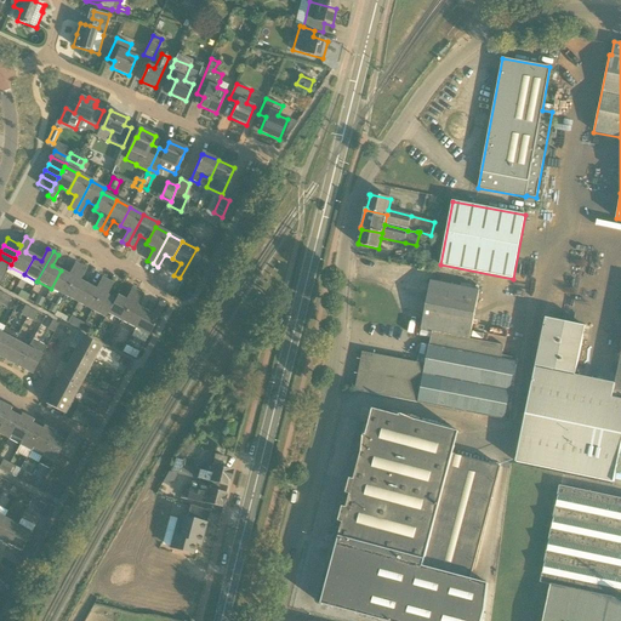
[(11,265),(0,258),(0,267),(7,272),(10,267),(11,265)]
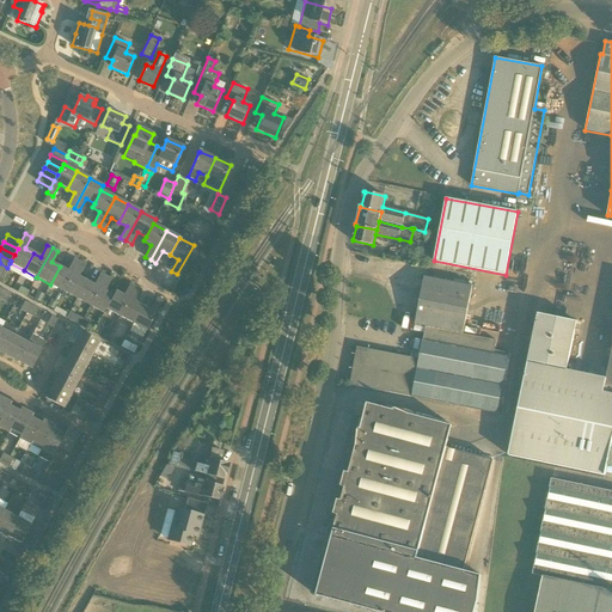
[(63,292),(80,262),(74,259),(68,271),(60,267),(50,285),(63,292)]
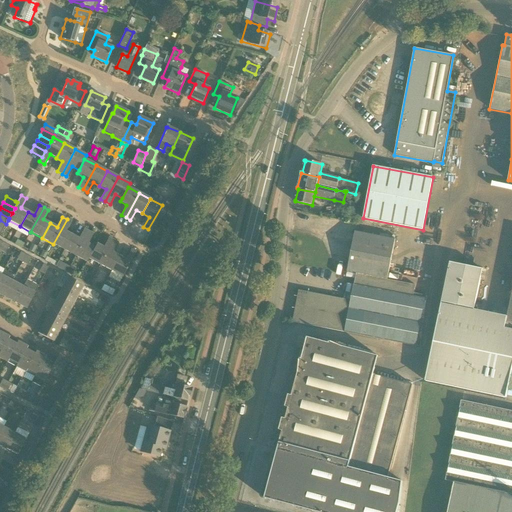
[(71,222),(67,219),(53,244),(64,250),(72,235),(66,232),(71,222)]
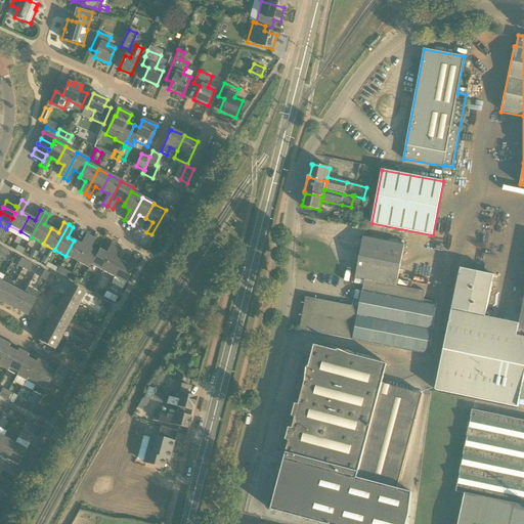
[(91,236),(86,234),(81,245),(74,241),(66,256),(78,262),(91,236)]
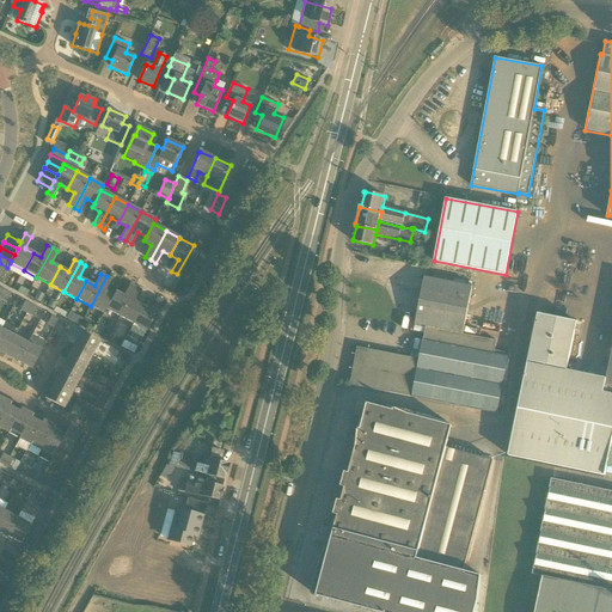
[(106,276),(91,306),(104,313),(106,310),(114,295),(105,292),(111,280),(106,276)]
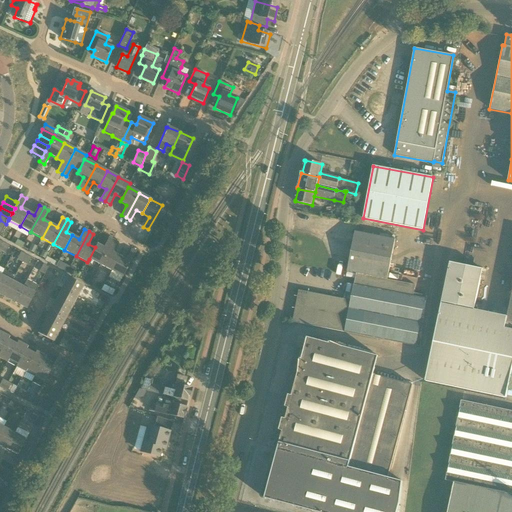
[(389,279),(395,239),(355,231),(347,272),(356,273),(389,279)]
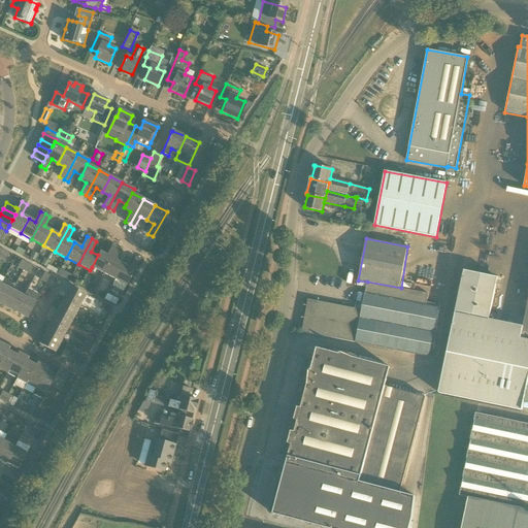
[(98,255),(92,267),(103,273),(117,248),(112,245),(106,255),(100,252),(98,255)]
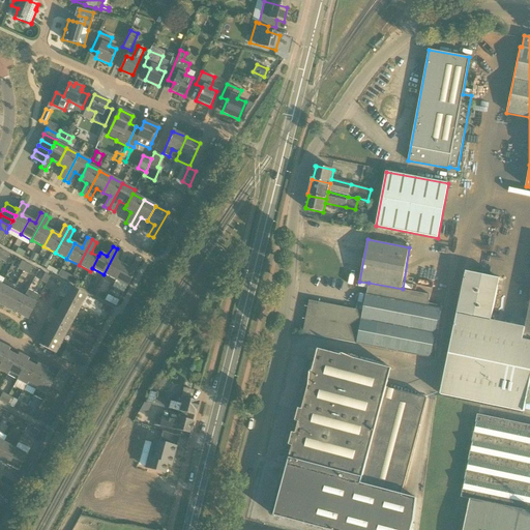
[(104,274),(115,281),(123,265),(117,261),(122,252),(117,248),(104,274)]
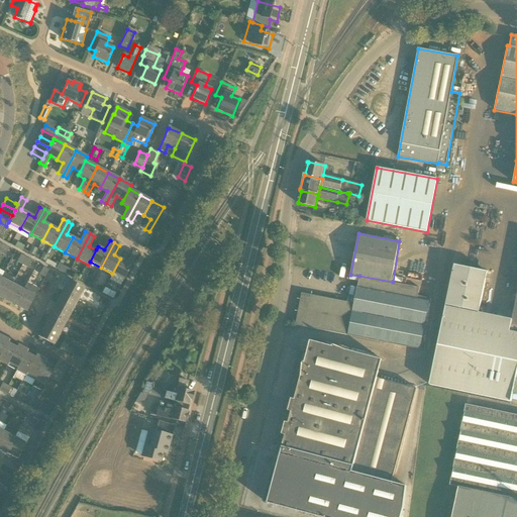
[(9,248),(4,245),(0,252),(5,255),(9,248)]
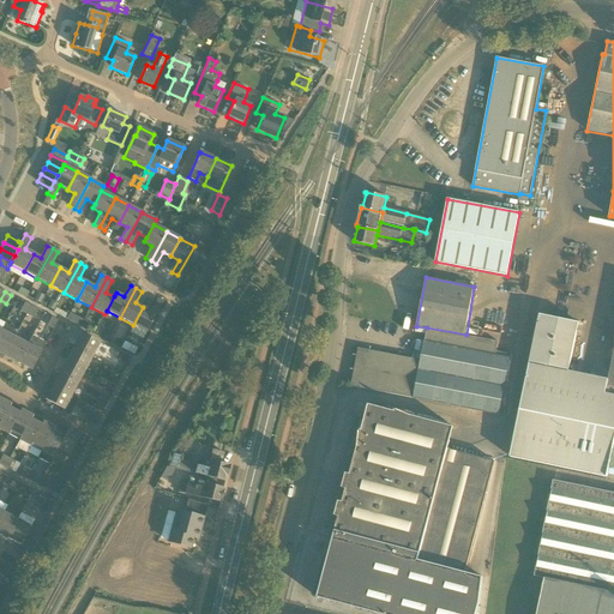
[(40,304),(44,296),(38,293),(34,300),(40,304)]
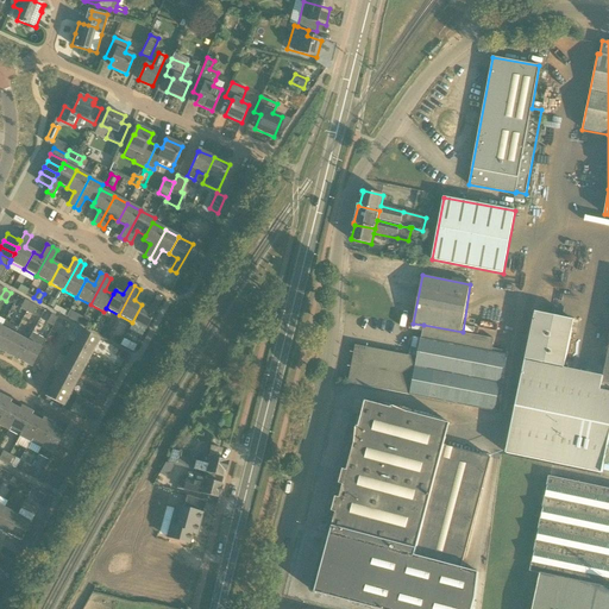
[(132,322),(146,330),(162,300),(156,297),(150,308),(142,305),(132,322)]
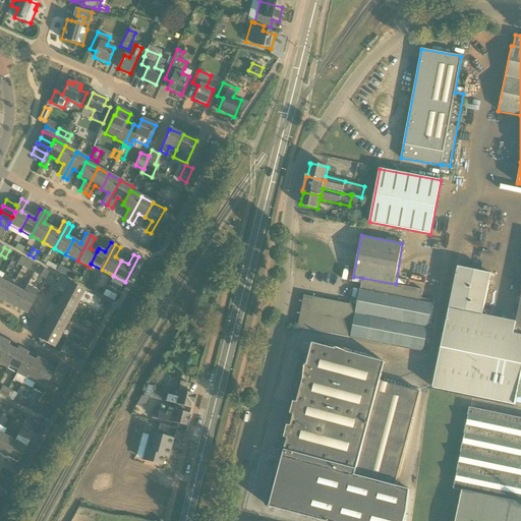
[(17,265),(22,267),(26,259),(21,256),(17,265)]
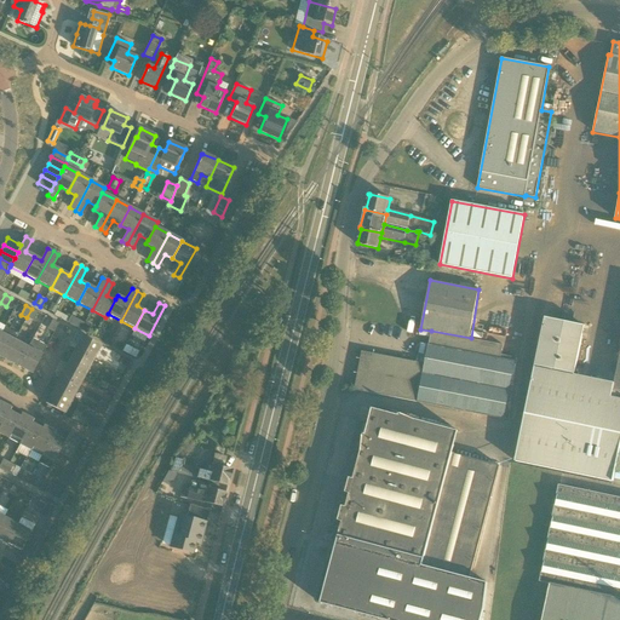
[(38,313),(32,309),(27,317),(33,321),(38,313)]
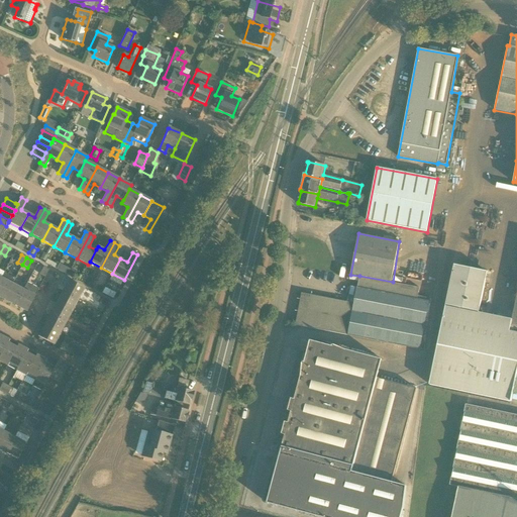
[(516,294),(512,319),(479,313),(487,272),(454,265),(429,385),(511,402),(516,372),(516,294)]
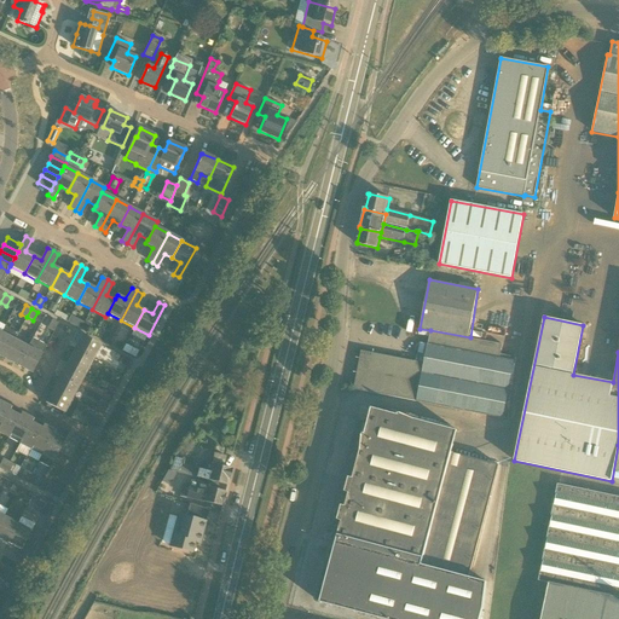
[(55,333),(59,323),(52,319),(47,329),(55,333)]
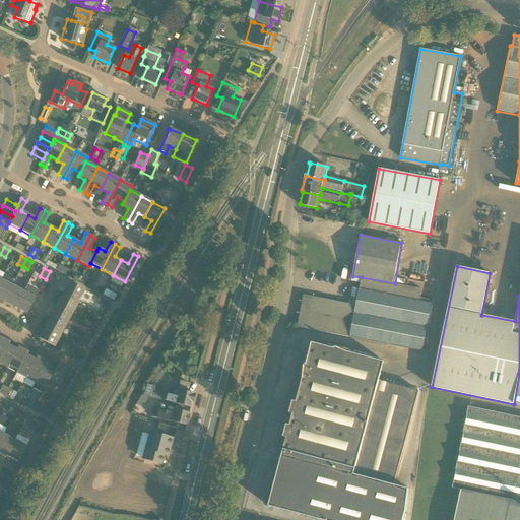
[(74,279),(77,273),(72,270),(68,276),(74,279)]
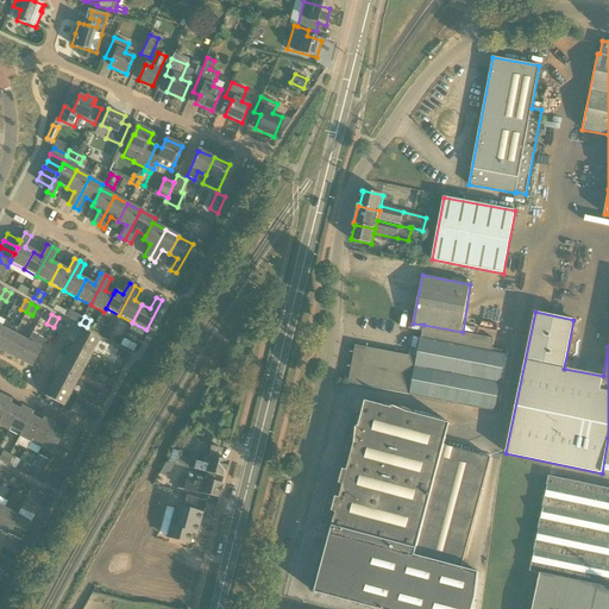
[(495,412),(506,355),(491,352),(494,339),(463,332),(424,325),(416,357),(356,345),(349,383),(495,412)]
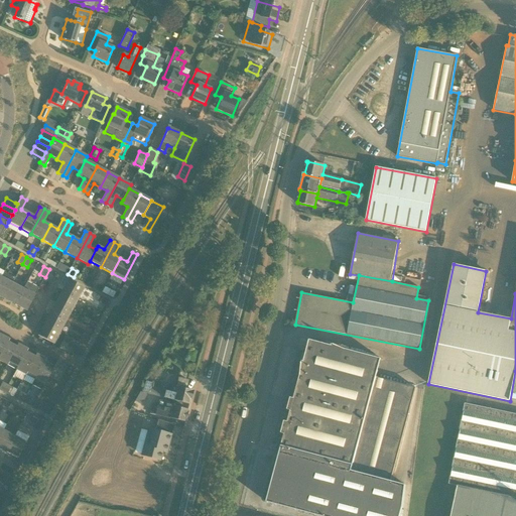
[(1,277),(0,279),(0,296),(4,299),(12,283),(1,277)]
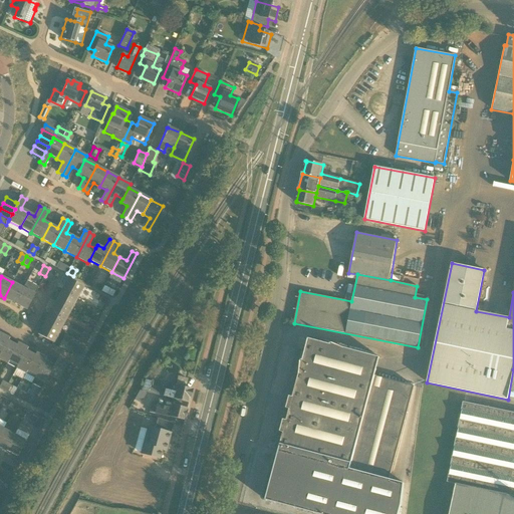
[(90,285),(93,278),(88,276),(85,282),(90,285)]
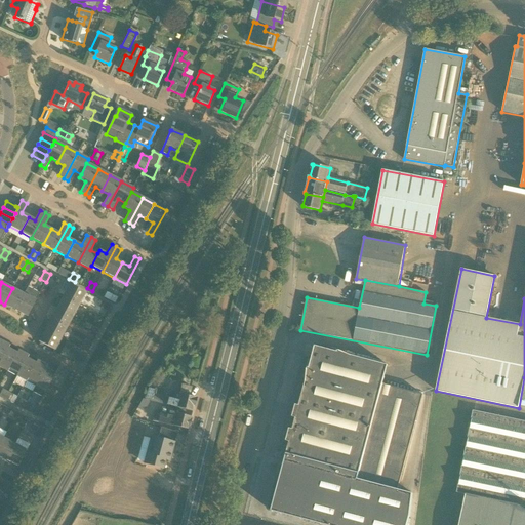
[(64,295),(79,305),(85,293),(70,284),(64,295)]
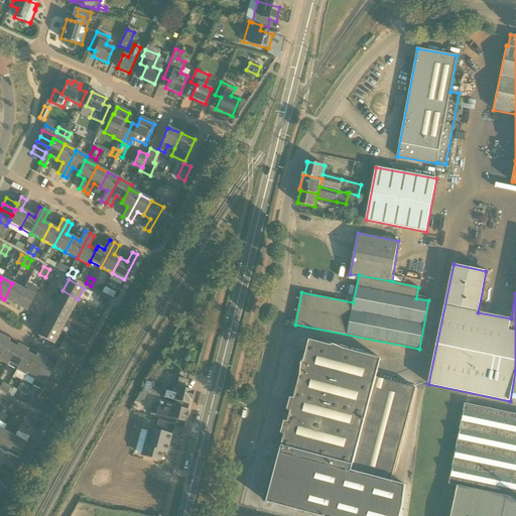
[(27,282),(24,289),(15,305),(26,311),(38,288),(27,282)]
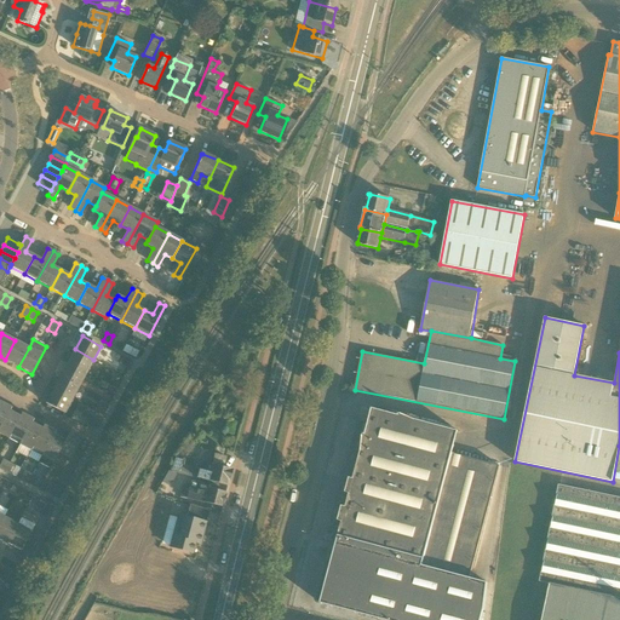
[(29,348),(15,340),(5,360),(18,367),(29,348)]
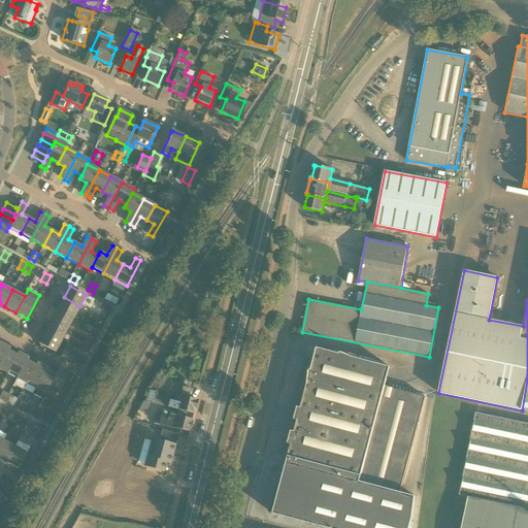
[(64,297),(58,309),(73,318),(79,306),(64,297)]
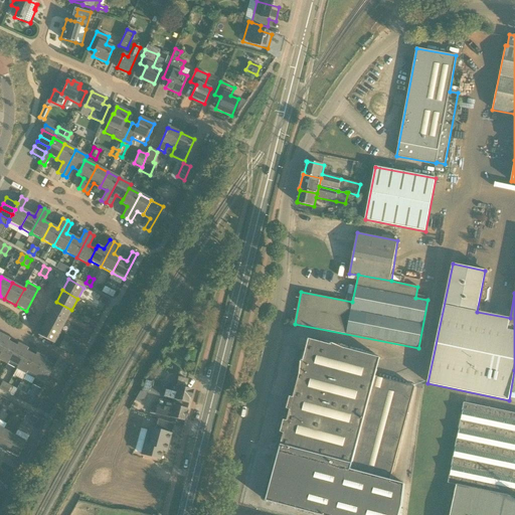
[(110,301),(103,297),(100,302),(107,306),(110,301)]
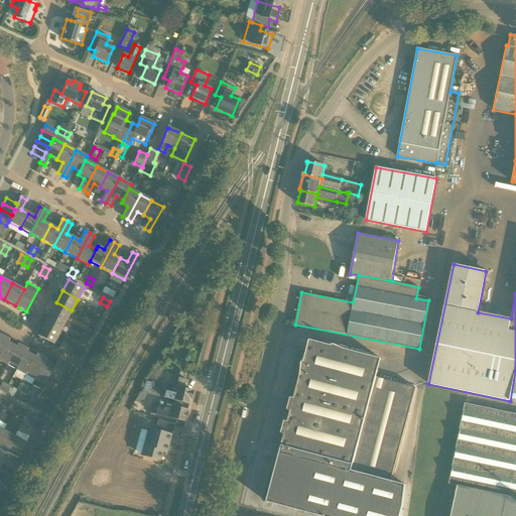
[(72,310),(56,302),(50,313),(66,321),(72,310)]
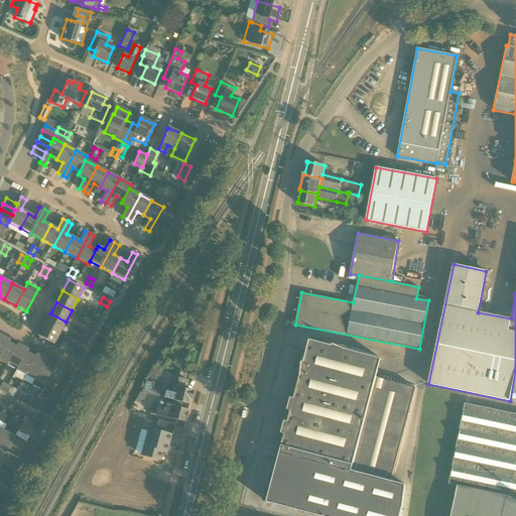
[(44,325),(59,333),(66,321),(50,313),(44,325)]
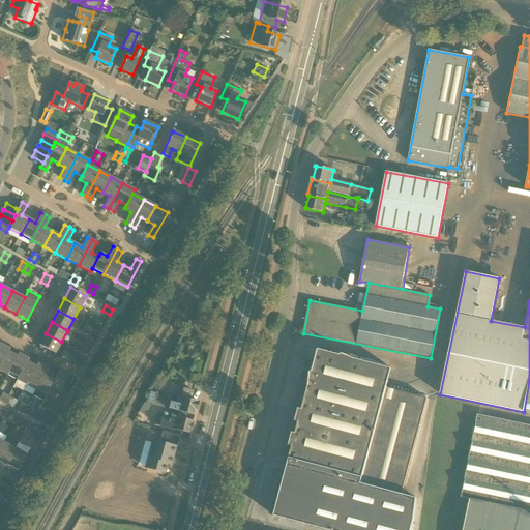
[(100,333),(104,327),(95,323),(92,329),(100,333)]
